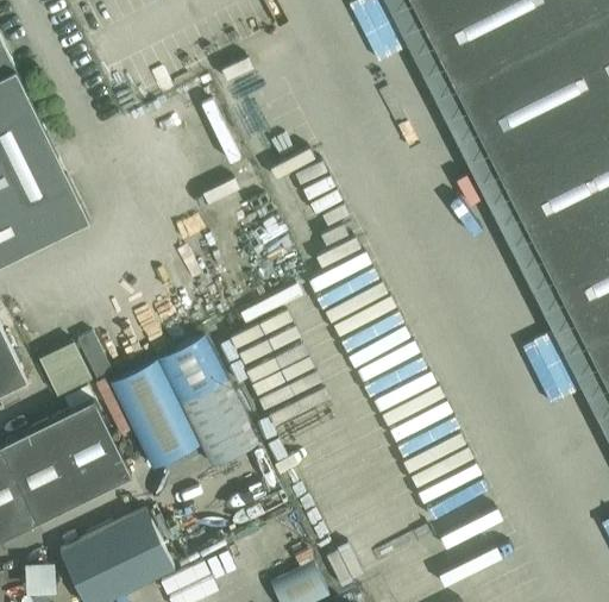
[(608,0),(408,0),(608,394),(608,0)]
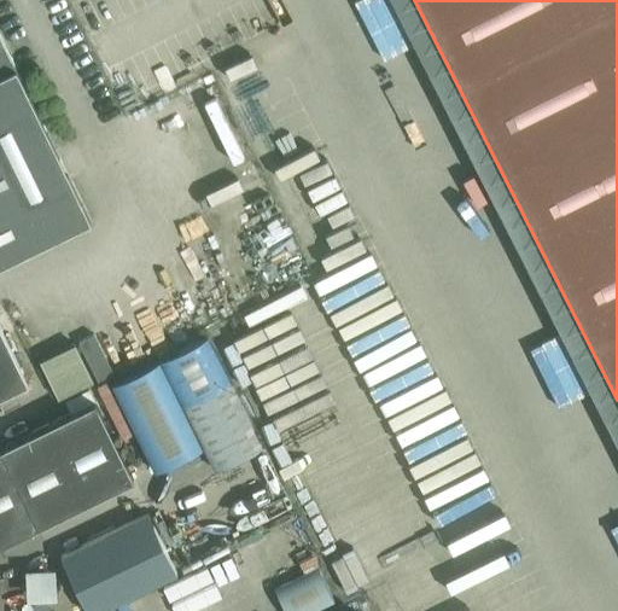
[(0,42),(0,272),(91,228),(0,42)]
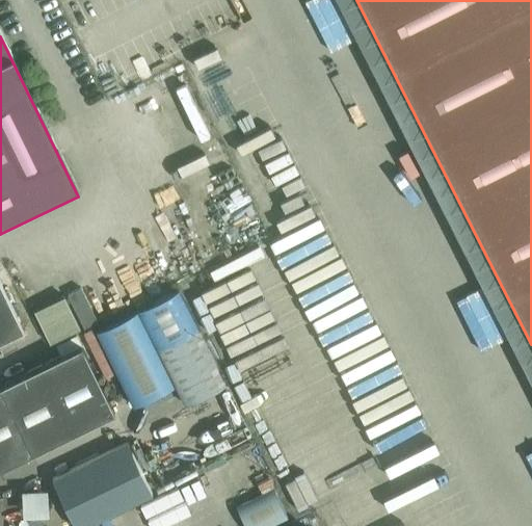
[(0,288),(0,347),(23,337),(0,288)]
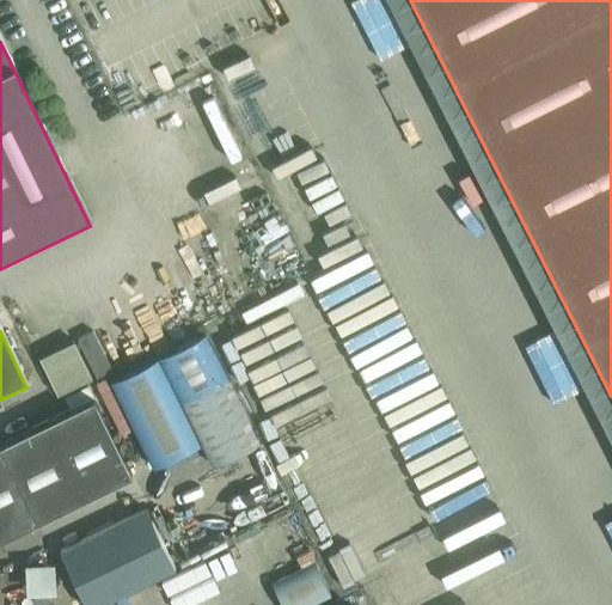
[(206,340),(158,362),(201,448),(212,472),(259,448),(206,340)]
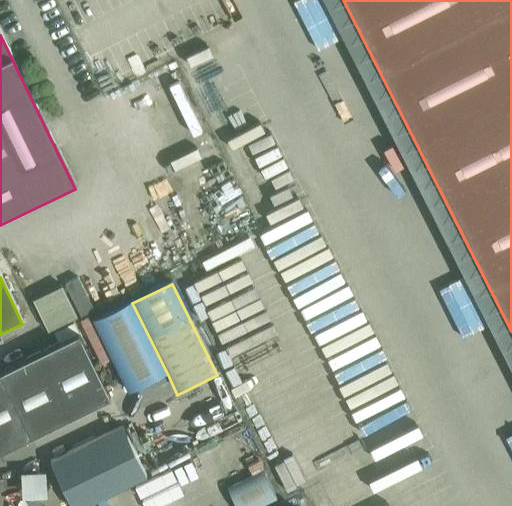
[(65,297),(34,310),(47,342),(78,329),(65,297)]
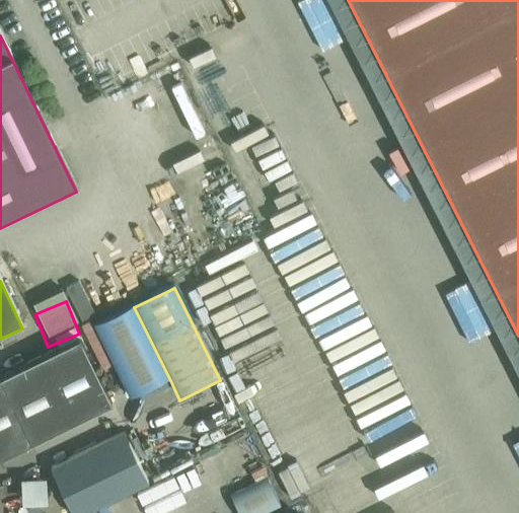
[(244,402),(270,391),(228,301),(204,313),(244,402)]
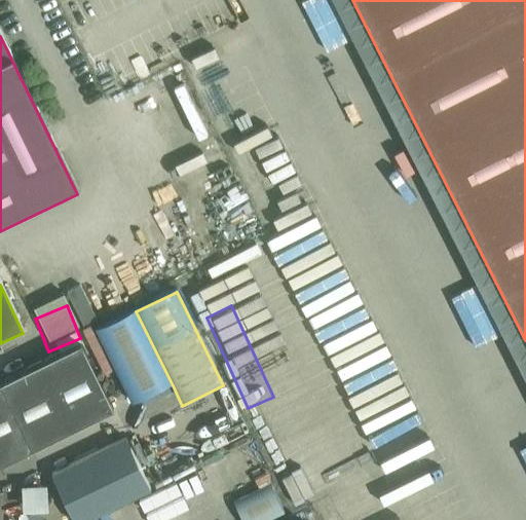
[(136,311),(95,332),(132,406),(173,385),(136,311)]
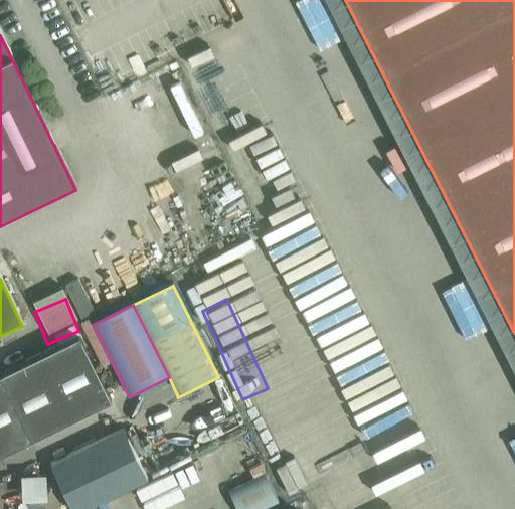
[(38,359),(0,378),(0,459),(70,425),(83,418),(112,404),(84,351),(79,339),(50,353),(38,359)]
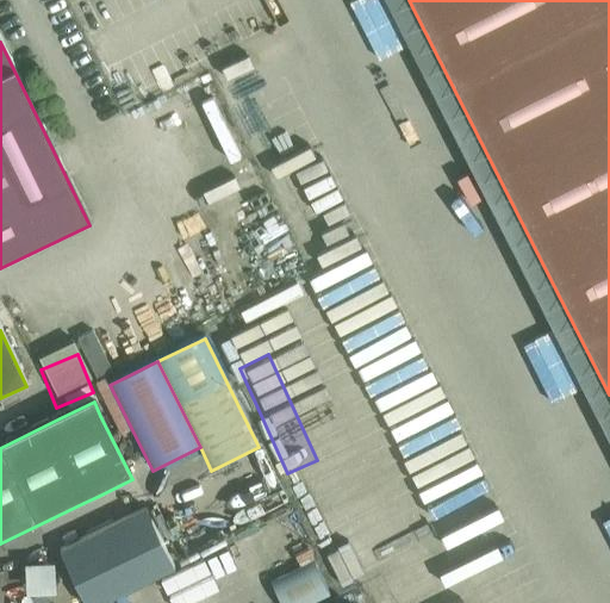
[(110,602),(174,571),(145,513),(60,554),(82,602),(110,602)]
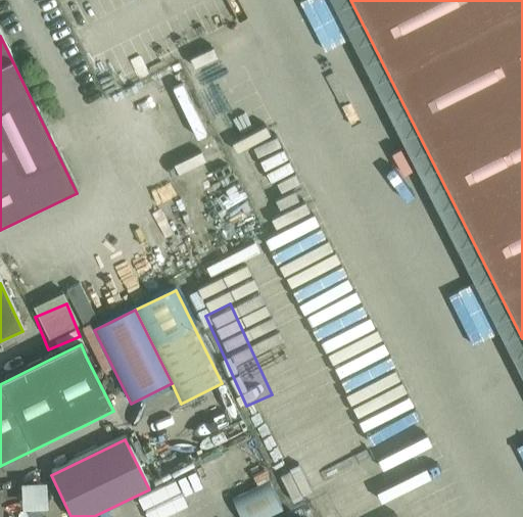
[(281,516),(283,515),(268,484),(232,503),(238,516),(281,516)]
